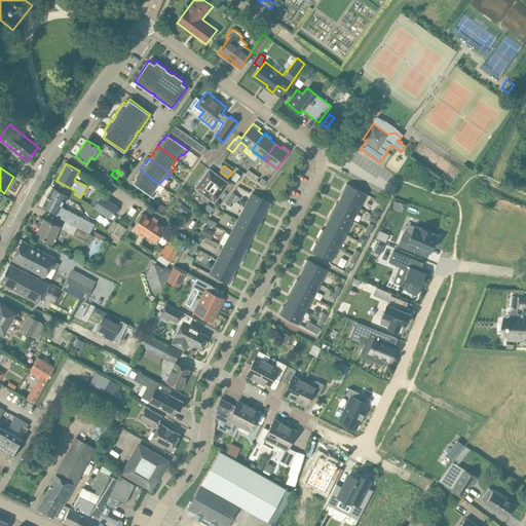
[(159,184),(140,170),(135,177),(136,178),(133,183),(154,198),(158,191),(155,190),(159,184)]
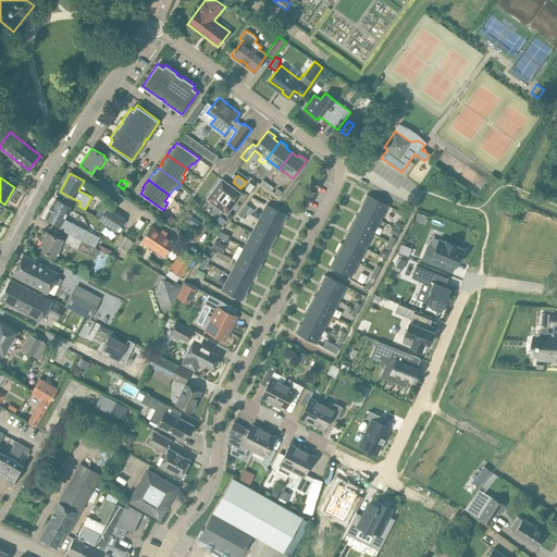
[(226,213),(240,195),(221,180),(207,199),(226,213)]
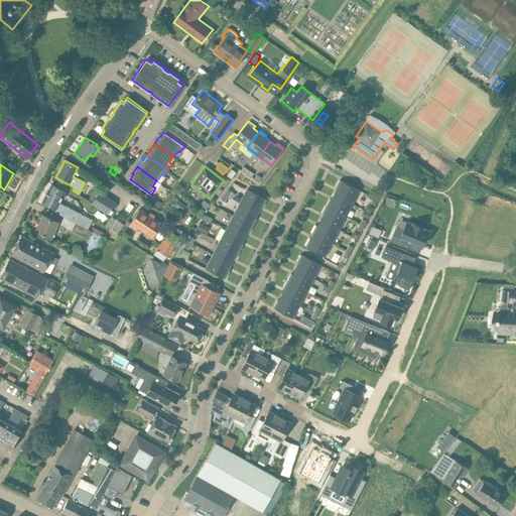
[(231,168),(227,175),(232,178),(236,172),(231,168)]
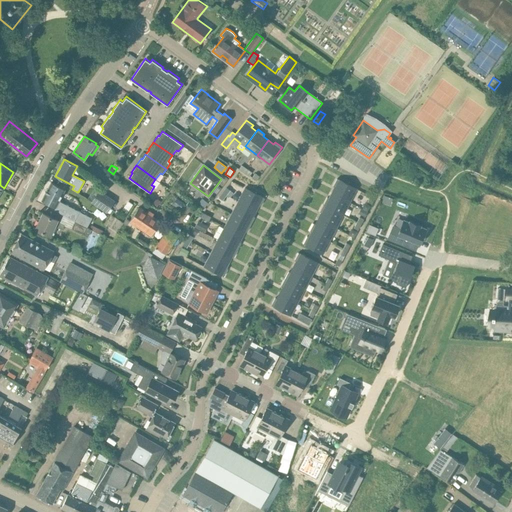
[(333,186),(335,187),(332,192),(349,201),(356,188),(337,178),(333,186)]
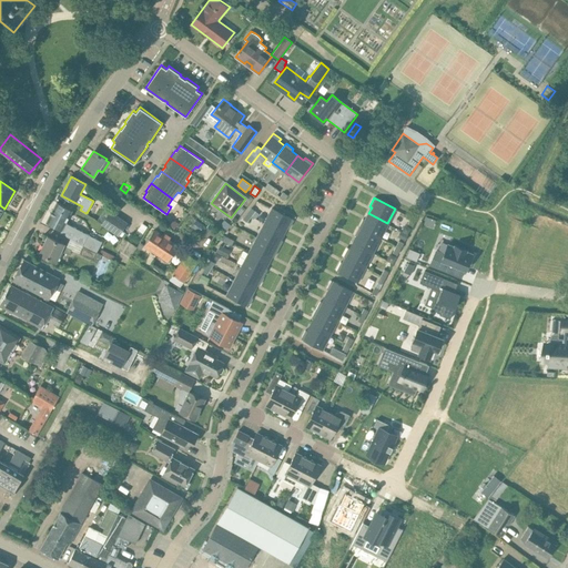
[(60,233),(83,245),(97,253),(102,242),(66,223),(72,210),(57,202),(47,222),(61,230),(60,233)]
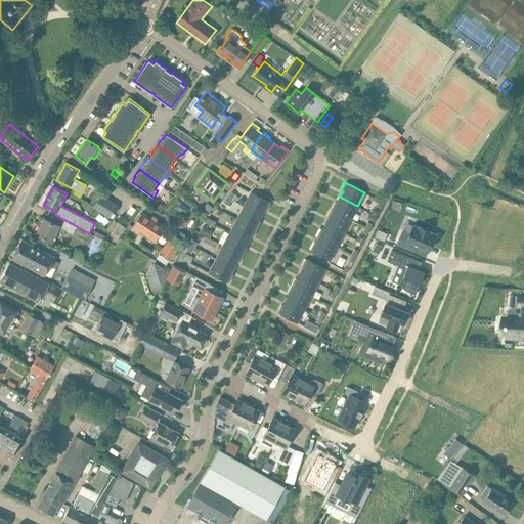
[(96,192),(89,204),(93,206),(93,207),(110,218),(110,217),(115,220),(117,216),(113,213),(118,205),(101,194),(100,195),(96,192)]
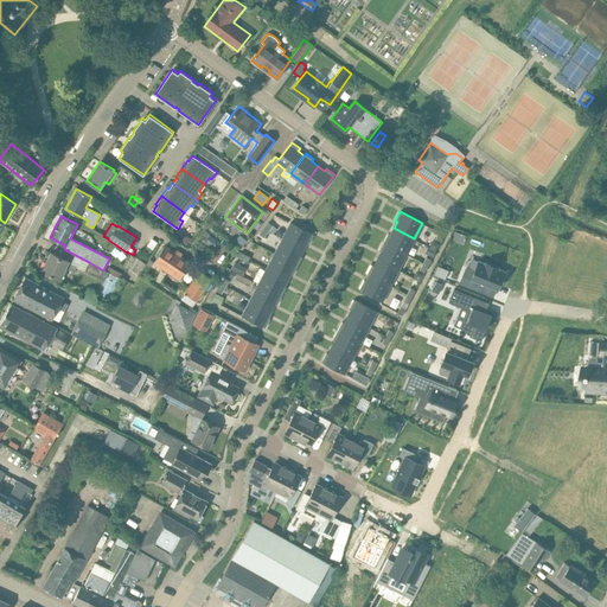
[(314,235),(312,234),(292,223),(283,238),(304,249),(307,242),(310,243),(314,235)]
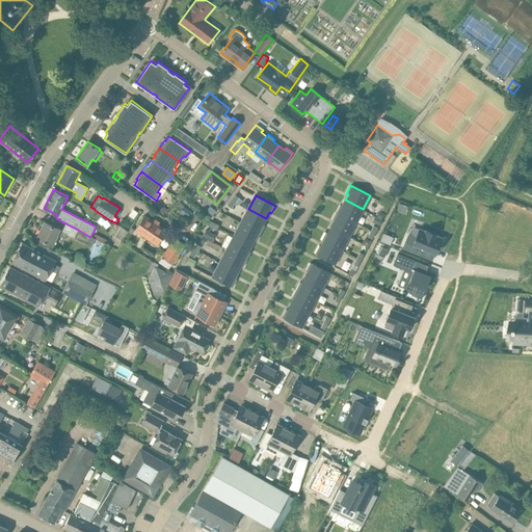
[(363,209),(345,200),(342,206),(340,206),(337,213),(338,213),(356,222),(363,209)]
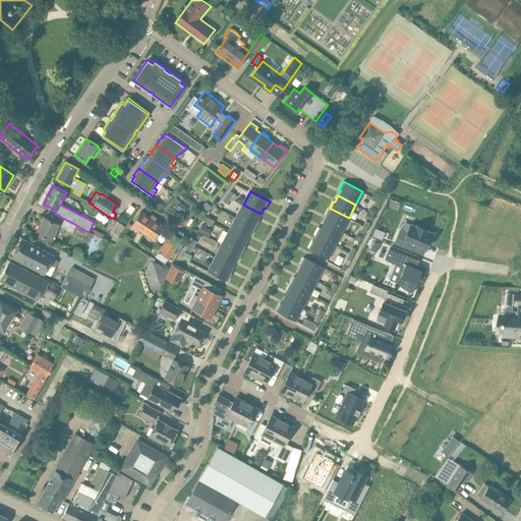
[(236,218),(255,228),(259,221),(257,220),(261,214),(243,205),(236,218)]
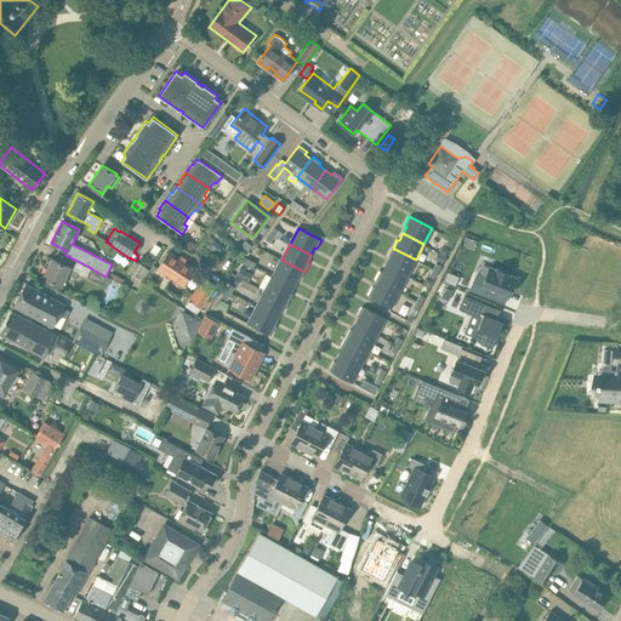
[(394,249),(393,249),(392,248),(387,257),(389,258),(386,265),(408,275),(416,260),(394,249)]
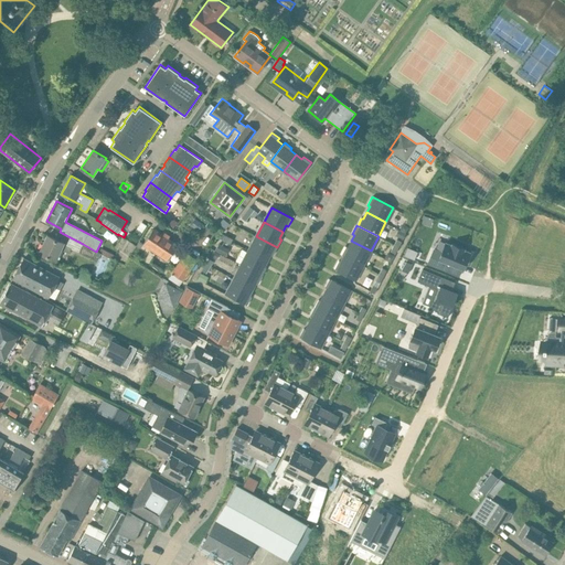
[(177,245),(161,235),(153,230),(144,244),(167,260),(177,245)]
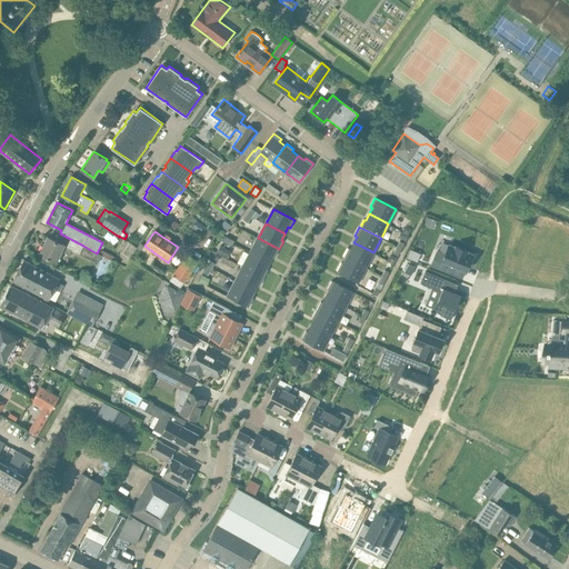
[(409,235),(402,231),(402,232),(401,231),(398,237),(406,241),(409,236),(408,236),(409,235)]
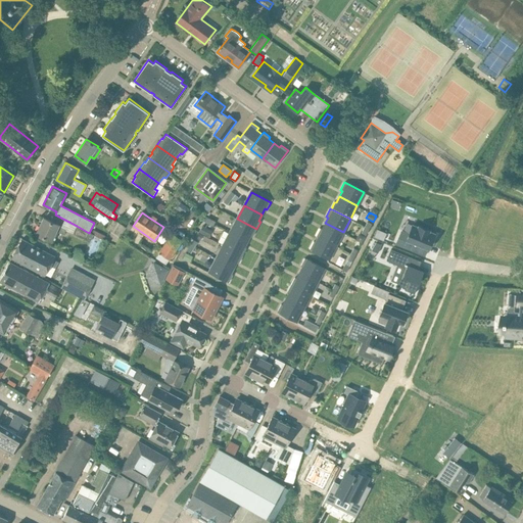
[(66,229),(44,218),(37,234),(51,241),(56,230),(64,234),(66,229)]
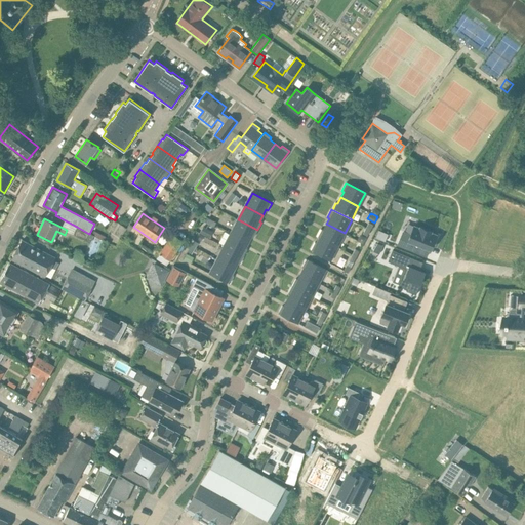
[(231,233),(248,242),(251,236),(253,237),(257,230),(238,219),(231,233)]
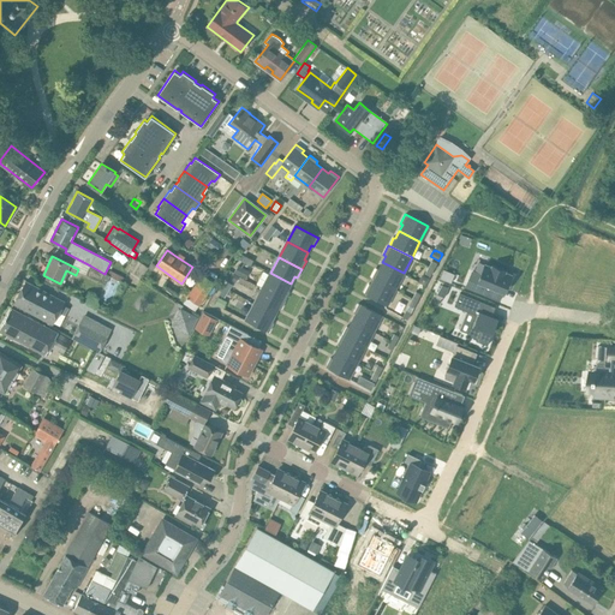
[(375,278),(395,290),(404,273),(382,262),(378,270),(376,269),(372,276),(375,278)]
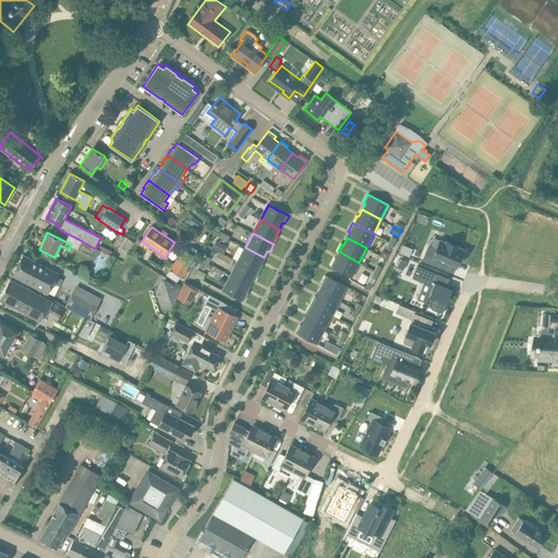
[(216,240),(213,247),(222,253),(227,246),(216,240)]
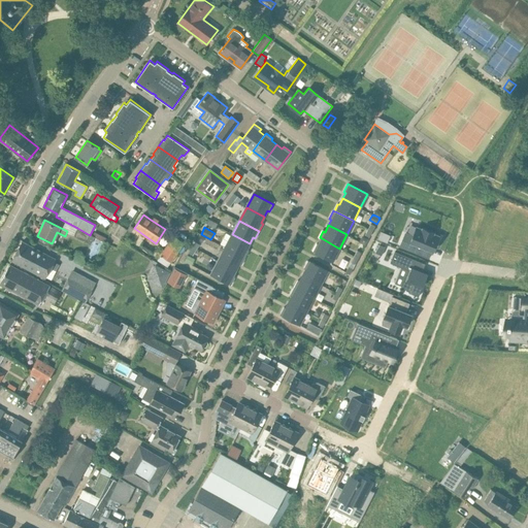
[(406,233),(400,246),(399,245),(399,246),(422,256),(422,255),(419,254),(421,246),(432,252),(434,244),(435,245),(439,236),(433,234),(434,233),(423,228),(422,229),(417,227),(413,236),(406,233)]
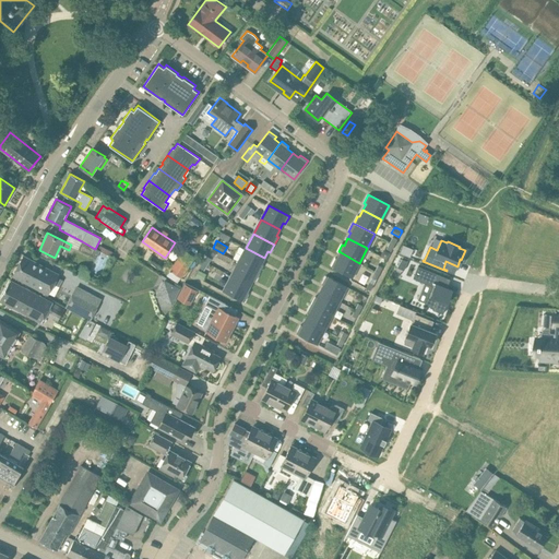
[(95,249),(82,241),(78,249),(92,257),(95,249)]
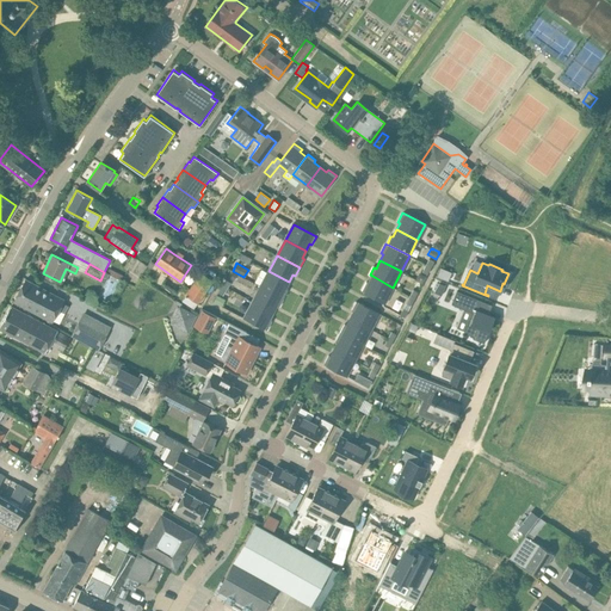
[(110,278),(118,281),(121,273),(112,270),(110,278)]
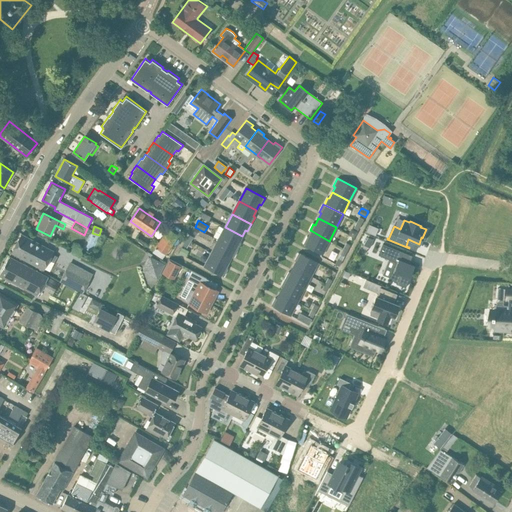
[(241,242),(239,241),(242,236),(225,227),(218,240),(237,250),(241,242)]
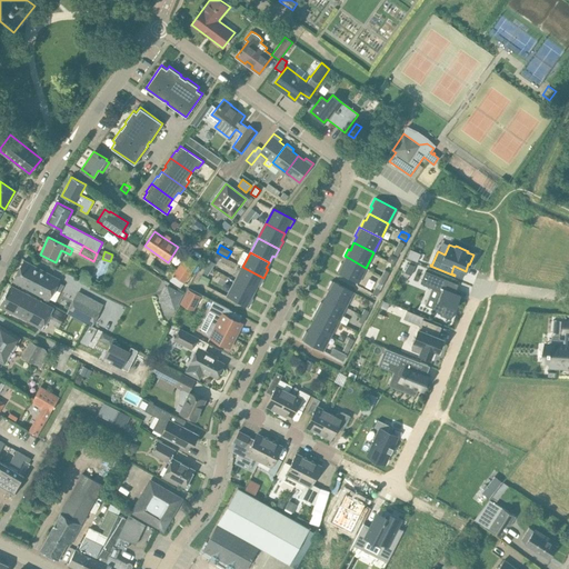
[(168,273),(172,276),(169,280),(179,288),(183,281),(185,282),(199,261),(187,253),(177,269),(172,267),(168,273)]
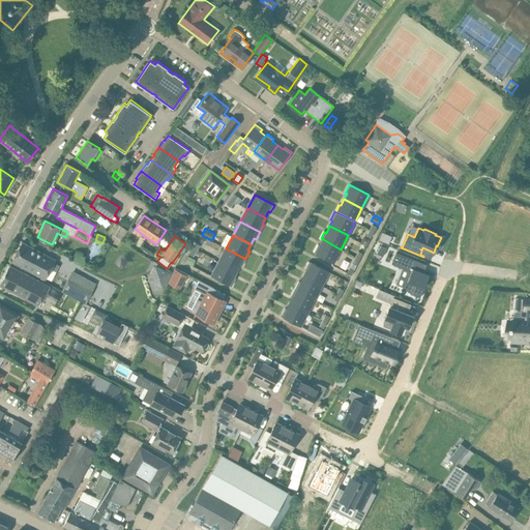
[(333,263),(341,249),(323,239),(320,245),(318,244),(314,252),(333,263)]
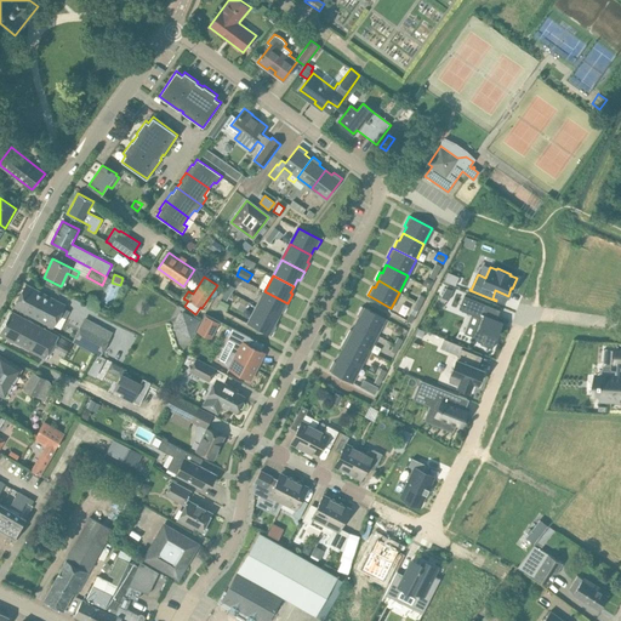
[(69,312),(64,308),(66,306),(26,284),(13,307),(53,329),(61,315),(66,318),(69,312)]
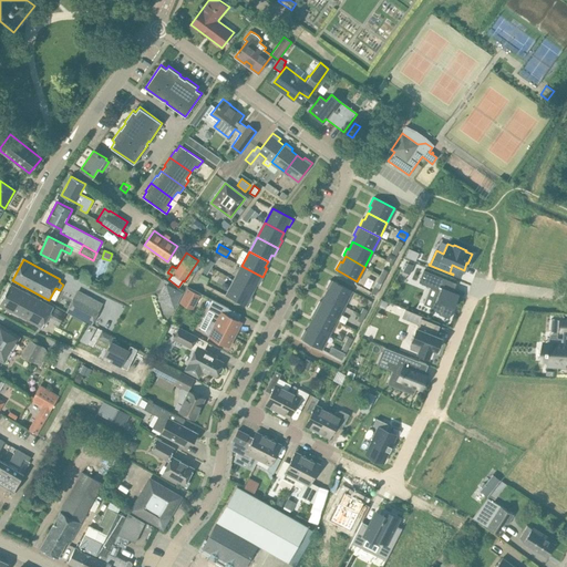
[(408,263),(402,271),(410,275),(413,265),(408,263)]
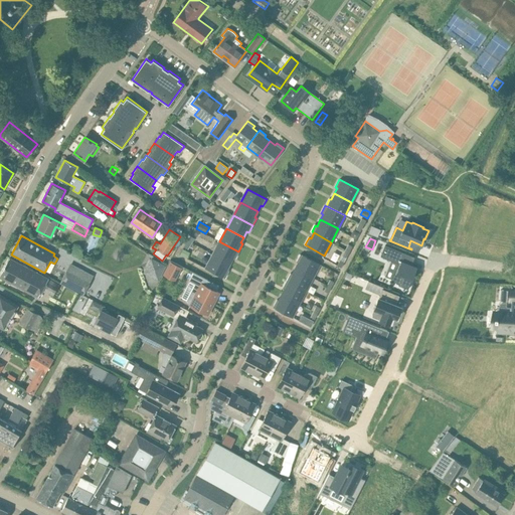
[(235,259),(238,251),(219,241),(212,254),(230,264),(233,258),(235,259)]
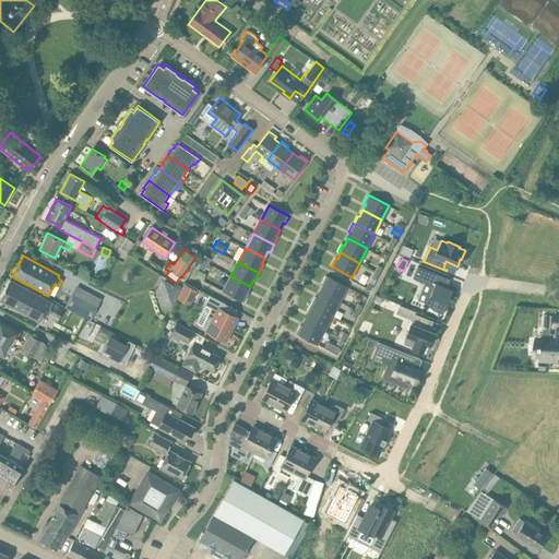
[(432,286),(425,305),(433,308),(432,310),(443,313),(451,294),(445,290),(450,278),(418,265),(413,278),(432,286)]
